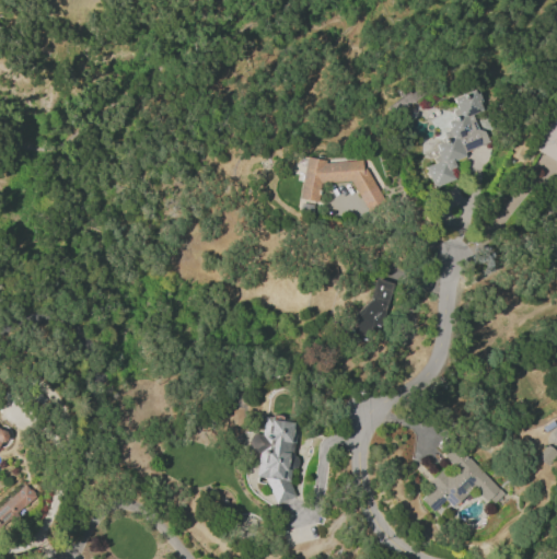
[(402,100),(393,103),(396,112),(420,102),(414,88),(399,93),(402,100)]
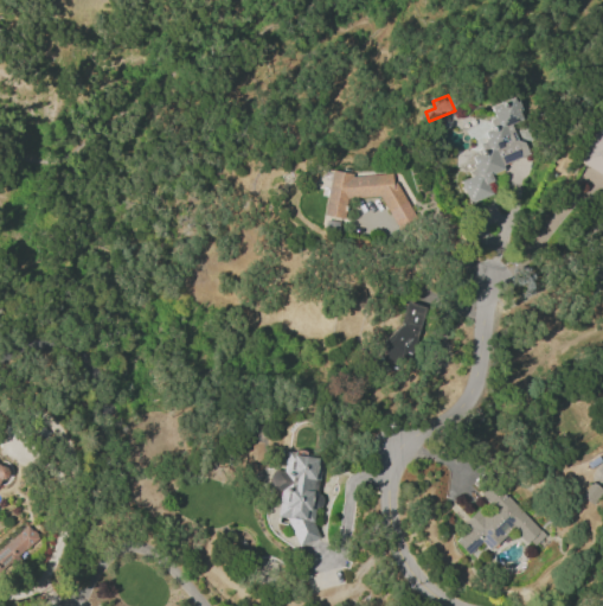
[(472,204),(494,196),(486,177),(532,159),(526,140),(520,142),(513,125),(525,120),(515,97),(489,107),(498,128),(482,134),(488,152),(474,158),(480,173),(462,179),(472,204)]
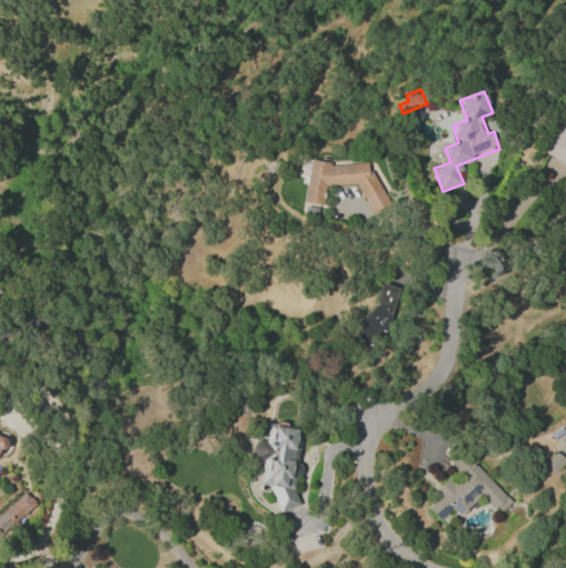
[(306,202),(325,206),(328,182),(360,188),(374,216),(391,207),(370,162),(369,168),(329,161),(330,163),(313,160),(306,202)]
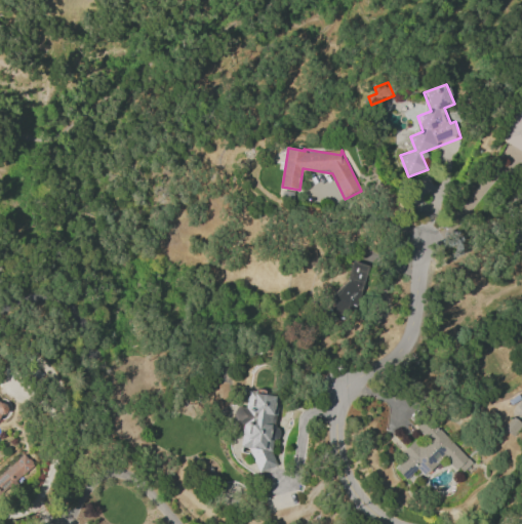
[(333,315),(363,316),(364,265),(350,265),(350,287),(334,287),(333,315)]
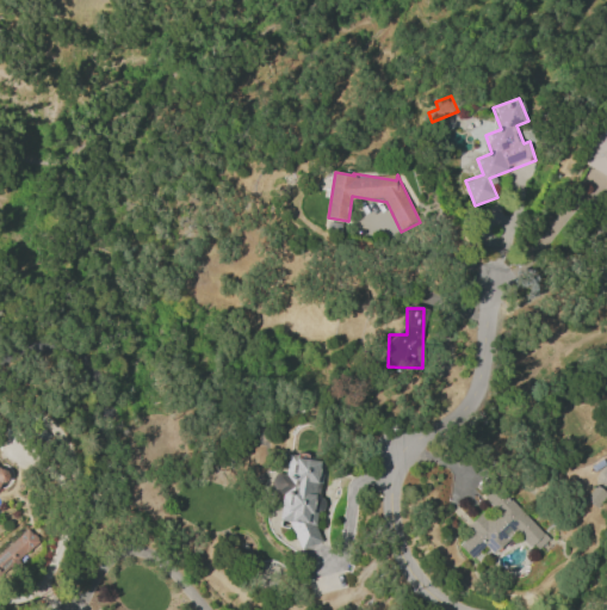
[(285,495),(280,521),(292,523),(302,550),(323,543),(317,525),(320,512),(319,510),(324,476),(320,461),(289,456),(286,473),(274,476),(272,493),(285,495)]
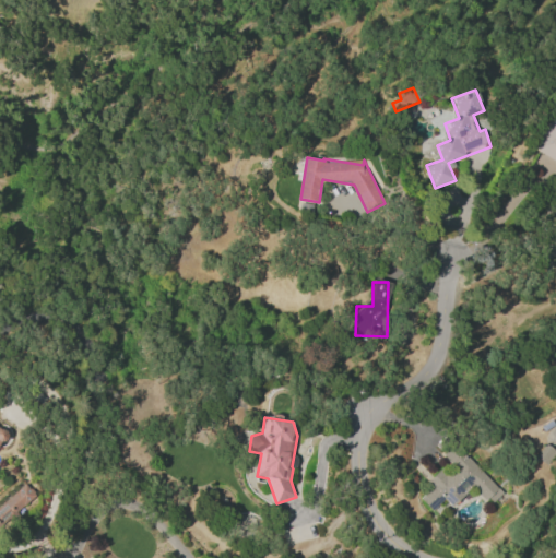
[(0,447),(2,448),(10,431),(0,427),(0,447)]
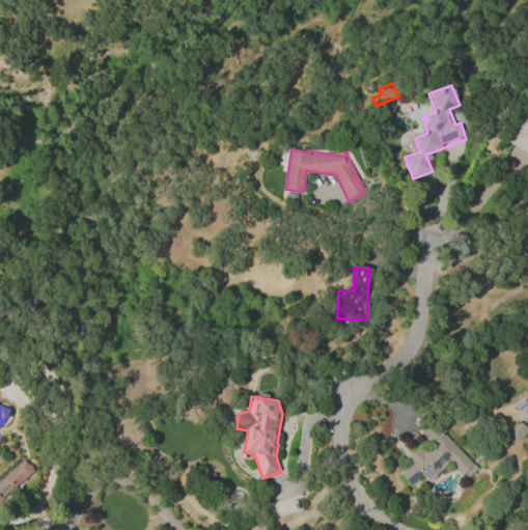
[(479,468),(434,421),(421,433),(428,441),(408,461),(411,464),(400,474),(412,486),(424,475),(431,481),(450,462),(468,479),(479,468)]
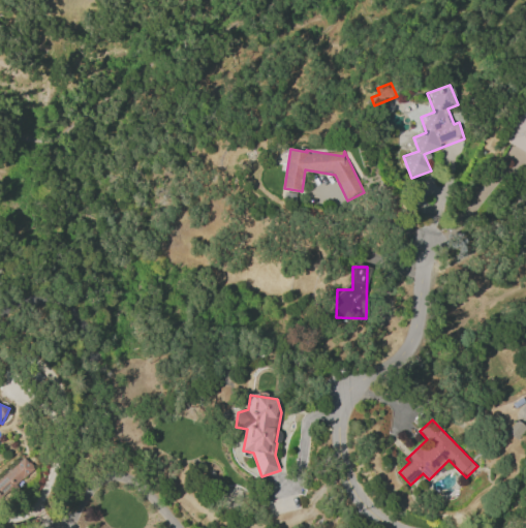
[(0,499),(37,471),(27,459),(0,479),(0,499)]
